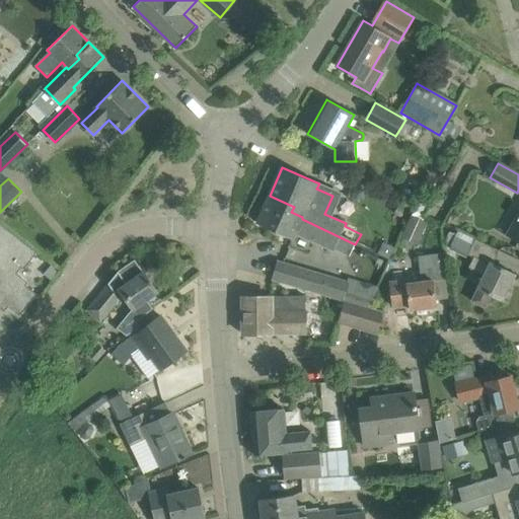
[(270,196),(257,222),(294,239),(296,233),(334,250),(334,249),(350,256),(355,244),(302,219),(302,217),(291,212),(294,207),(270,196)]
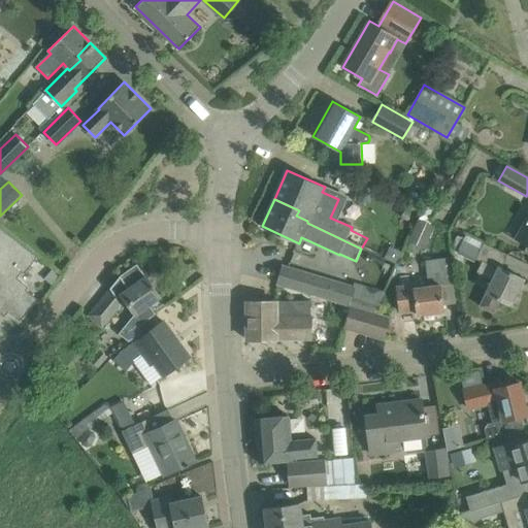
[(527,206),(527,208),(527,209),(527,218),(517,238),(527,244),(527,206)]
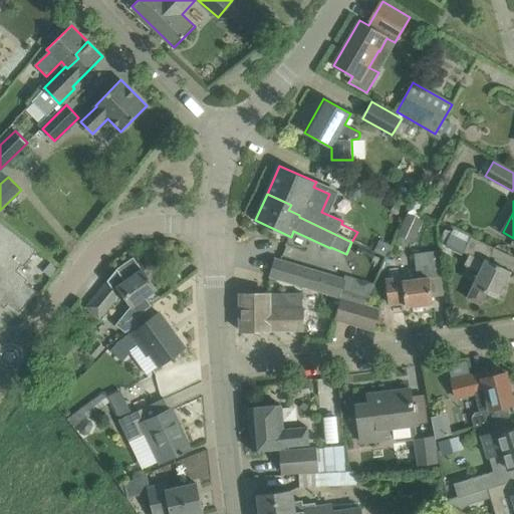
[(398,235),(413,242),(424,221),(408,213),(398,235)]
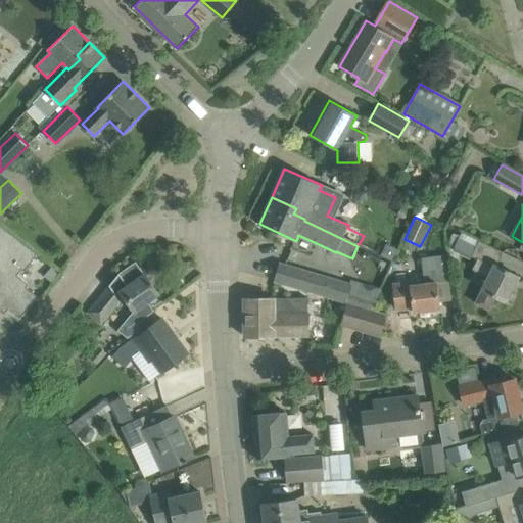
[(0,255),(15,236),(0,223),(0,255)]
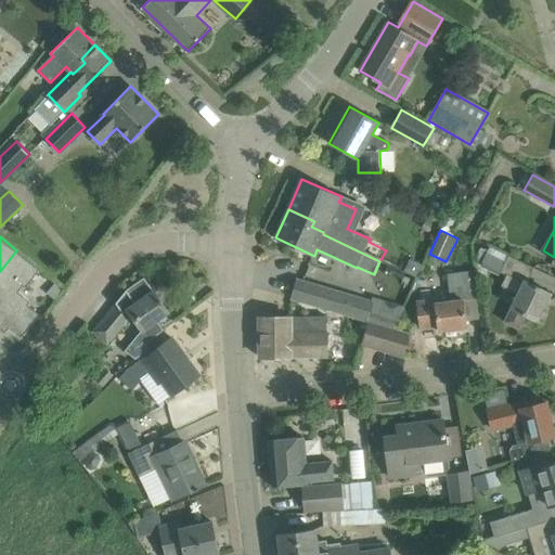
[(534,268),(508,256),(508,257),(490,248),(482,262),(507,274),(503,284),(519,293),(505,321),(519,328),(526,314),(537,320),(551,293),(528,282),(534,268)]
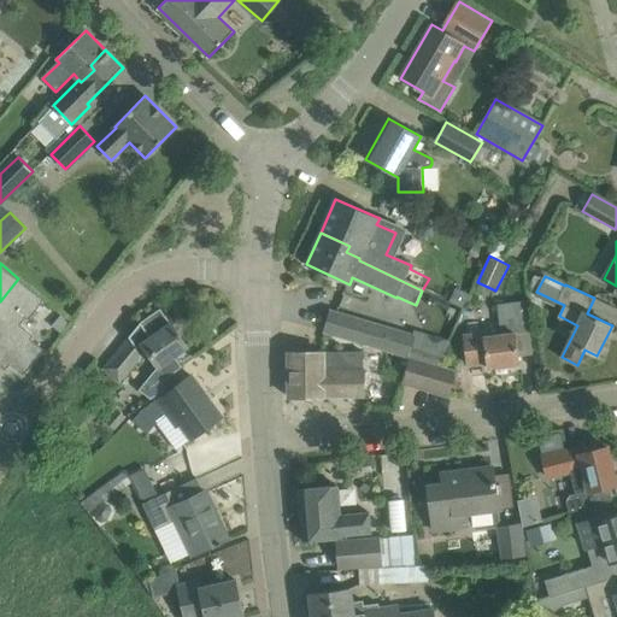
[(0,362),(7,368),(11,364),(24,374),(45,348),(30,339),(34,334),(21,324),(27,317),(29,318),(45,299),(18,278),(0,301),(0,362)]
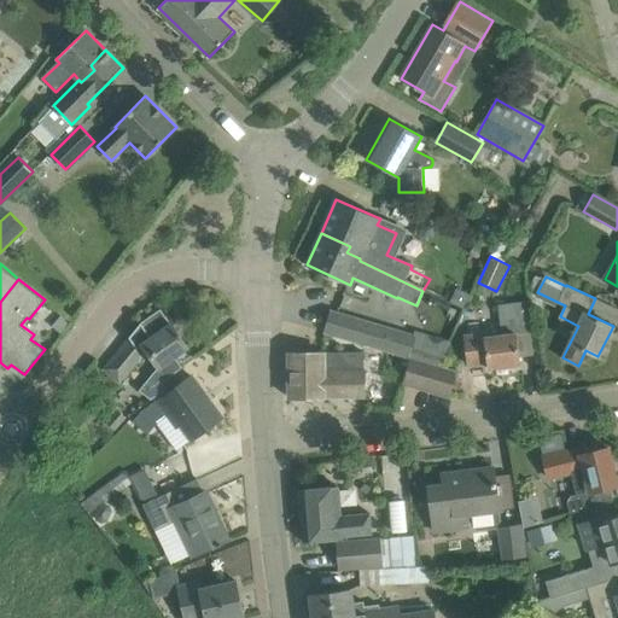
[(456,287),(449,302),(462,308),(470,295),(456,287)]
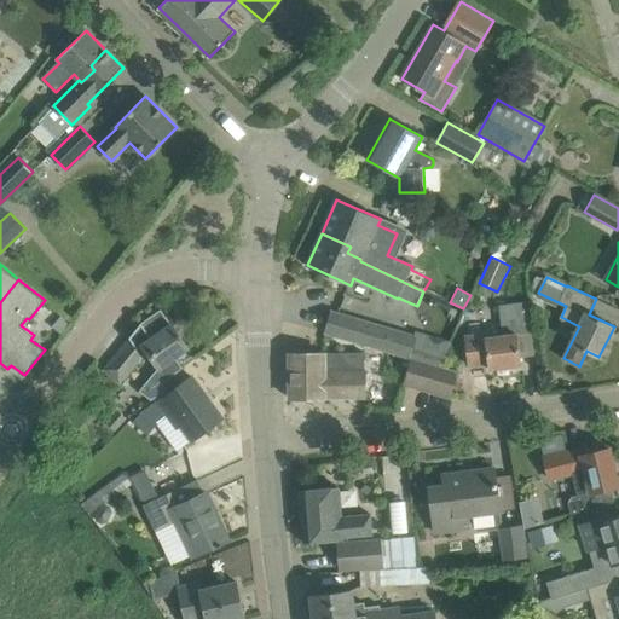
[(536,331),(532,301),(499,306),(503,335),(487,336),(486,333),(466,335),(469,366),(489,364),(489,369),(521,364),(518,334),(536,331)]
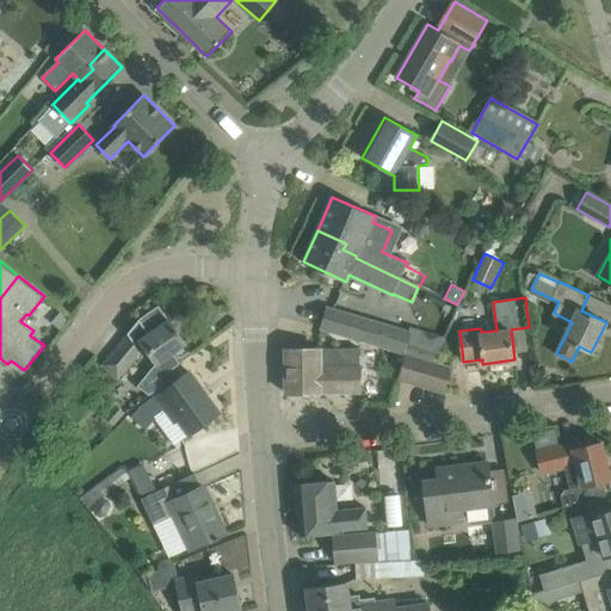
[(103,364),(121,380),(139,357),(140,350),(143,347),(155,364),(139,386),(149,395),(165,384),(160,377),(180,363),(173,352),(187,343),(159,306),(140,319),(103,364)]
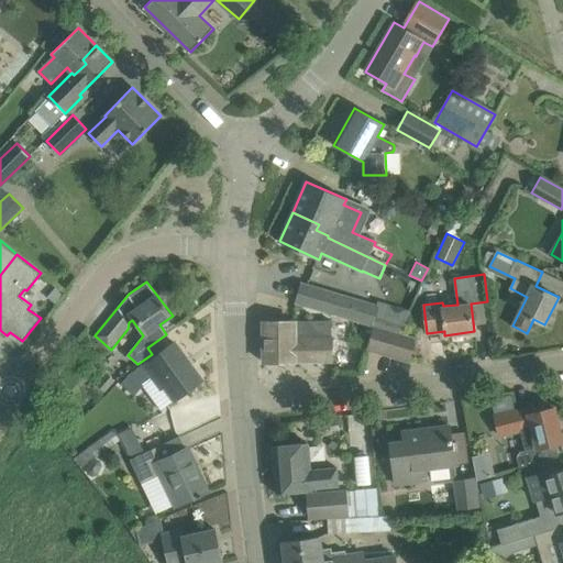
[(409,311),(377,301),(376,306),(302,284),(297,302),(374,327),(403,335),(409,311)]
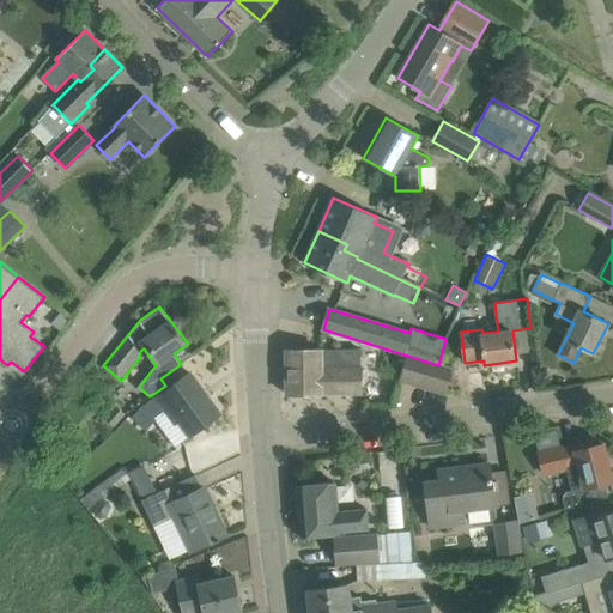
[(287,394),(289,394),(362,393),(362,368),(344,369),(343,349),(286,350),(287,394)]
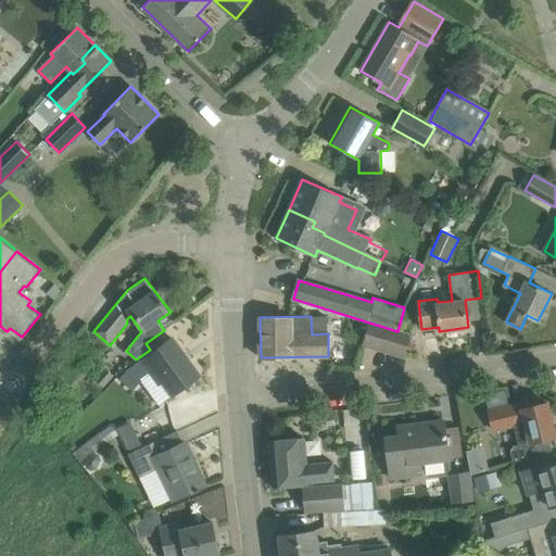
[(363,344),(404,357),(411,335),(397,331),(369,323),(363,344)]
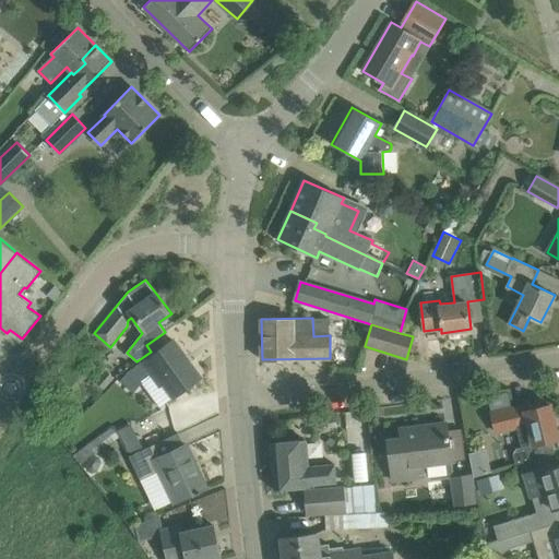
[(130,371),(121,381),(133,393),(134,391),(142,383),(141,381),(151,373),(161,387),(165,383),(175,396),(201,378),(174,340),(156,353),(130,371)]
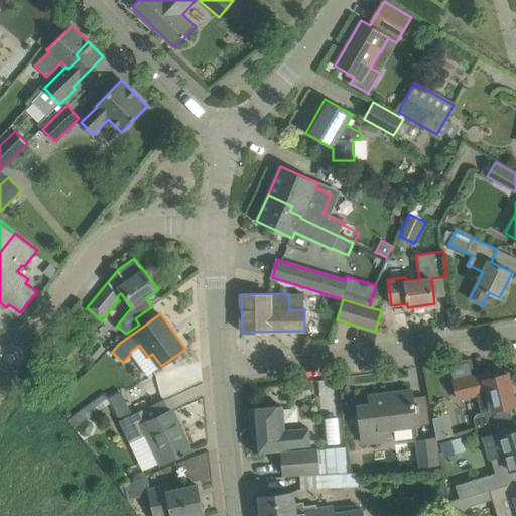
[(89,352),(97,359),(106,349),(98,342),(89,352)]
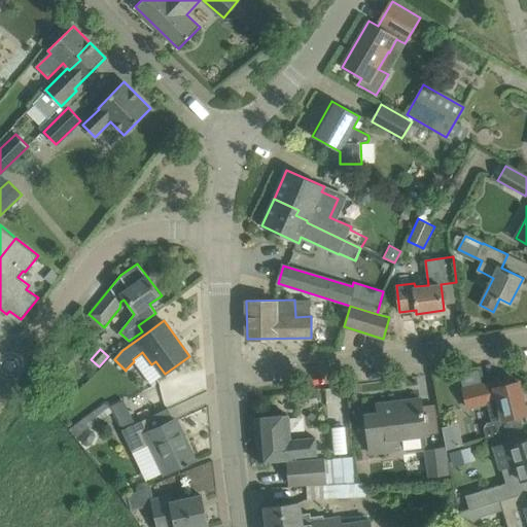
[(510,378),(463,389),(467,408),(488,402),(492,421),(487,422),(484,428),(486,436),(506,431),(503,419),(526,414),(519,382),(512,383),(510,378)]
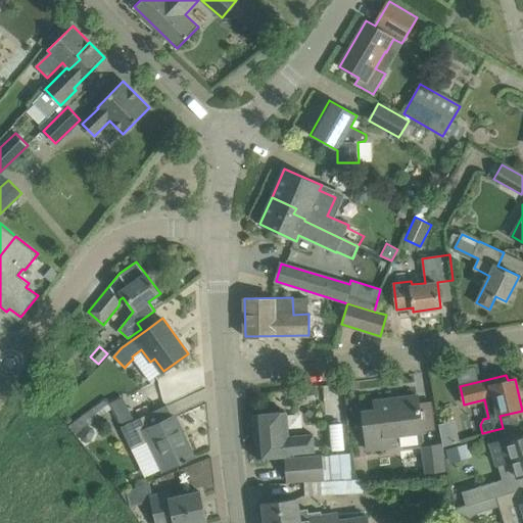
[(157,392),(136,402),(141,414),(162,403),(157,392)]
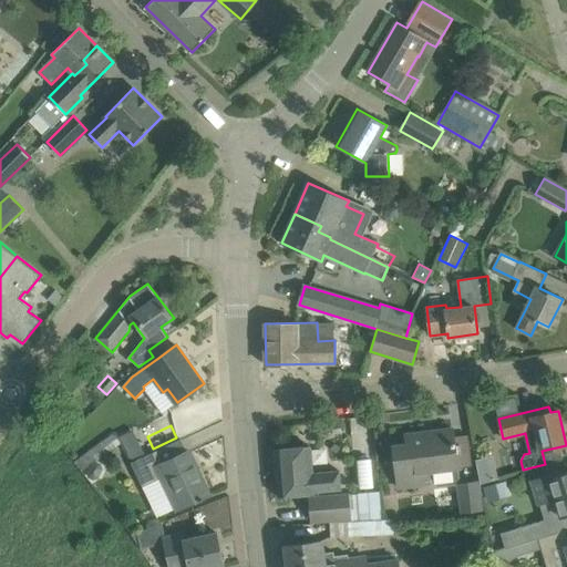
[(374,425),(362,426),(370,521),(382,519),(374,425)]
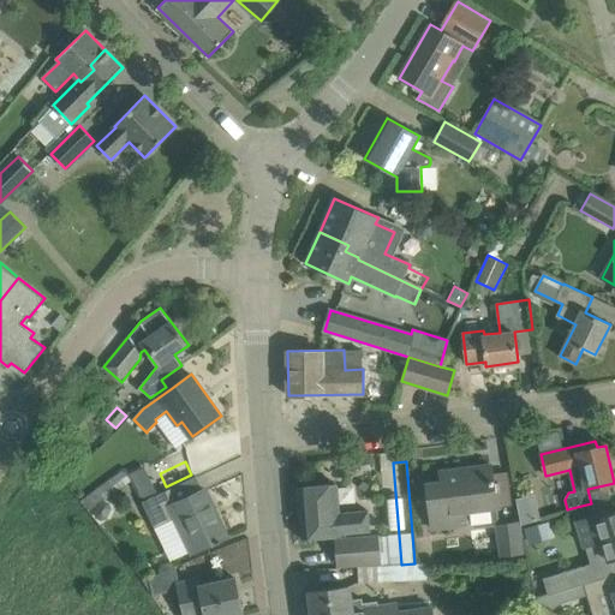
[(82,501),(89,511),(99,505),(94,512),(96,518),(102,521),(108,519),(112,509),(111,503),(105,501),(129,483),(125,479),(130,476),(124,469),(82,501)]
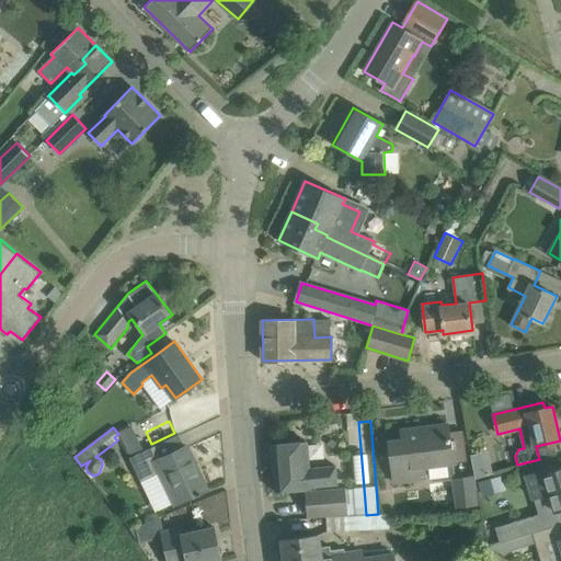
[(425,479),(425,476),(427,474),(428,478),(434,481),(447,480),(449,476),(455,474),(449,430),(420,434),(419,428),(401,431),(402,441),(389,443),(395,483),(425,479)]
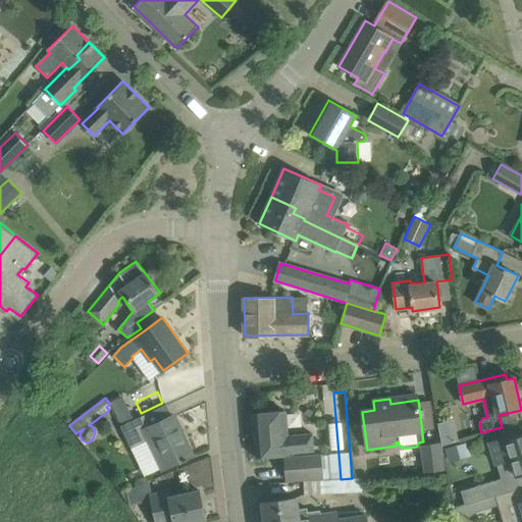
[(120,426),(132,449),(147,440),(161,470),(184,459),(185,461),(188,460),(187,458),(193,455),(174,415),(172,416),(167,404),(120,426)]
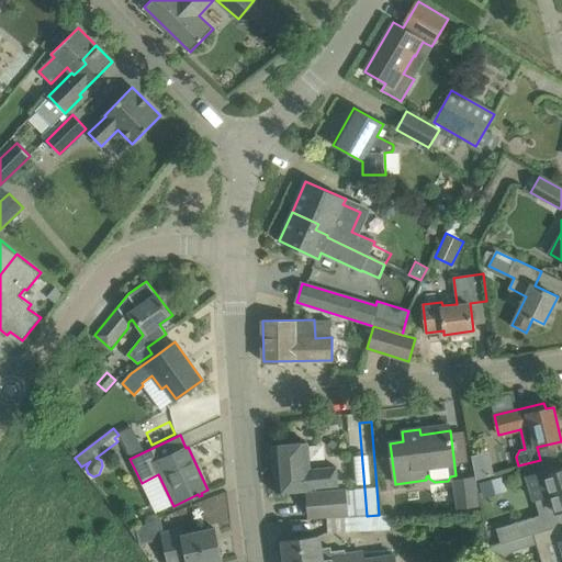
[(137,437),(124,444),(130,456),(144,449),(137,437)]
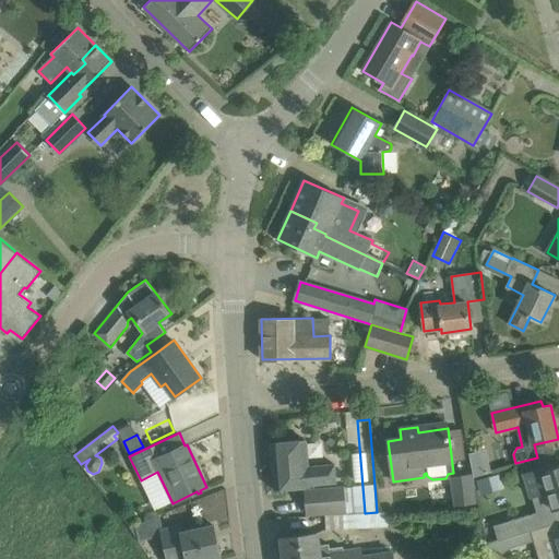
[(310,485),(336,483),(335,464),(309,466),(307,440),(270,443),(274,489),(310,486),(310,485)]
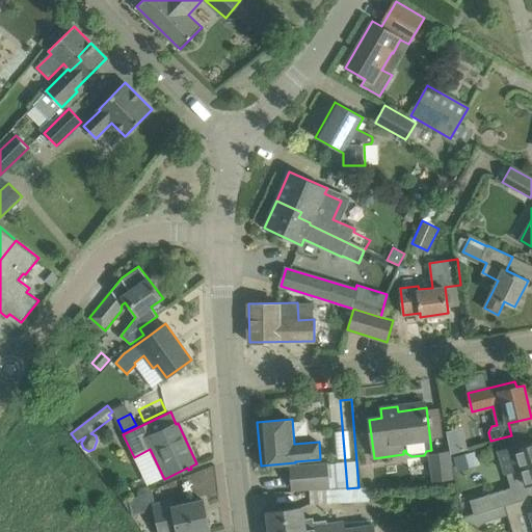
[(486,496),(490,510),(505,506),(531,497),(531,445),(521,449),(520,445),(500,451),(511,487),(486,496)]
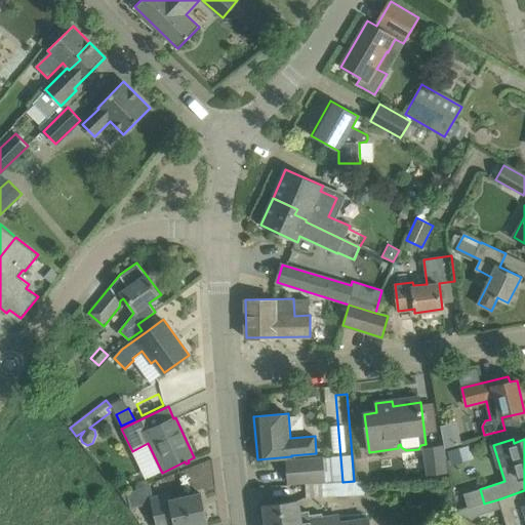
[(469,445),(448,451),(452,465),(473,458),(469,445)]
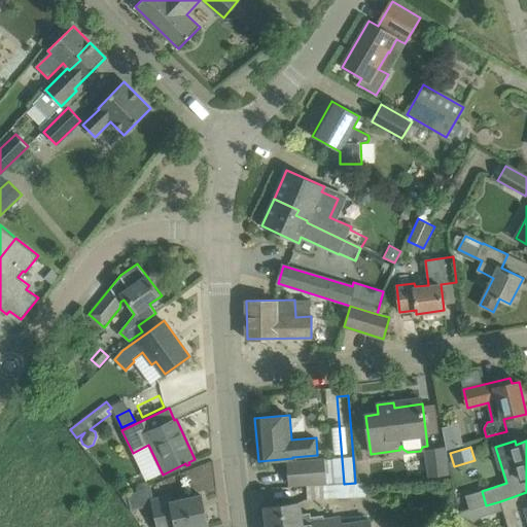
[(424,450),(428,478),(447,476),(443,448),(424,450)]
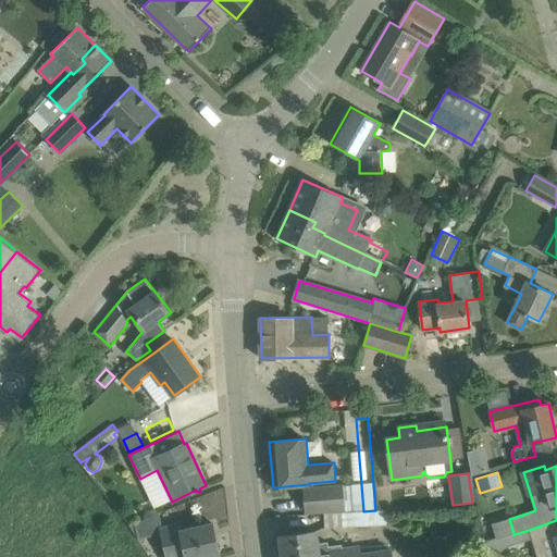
[(345,509),(343,486),(304,490),(306,512),(345,509)]
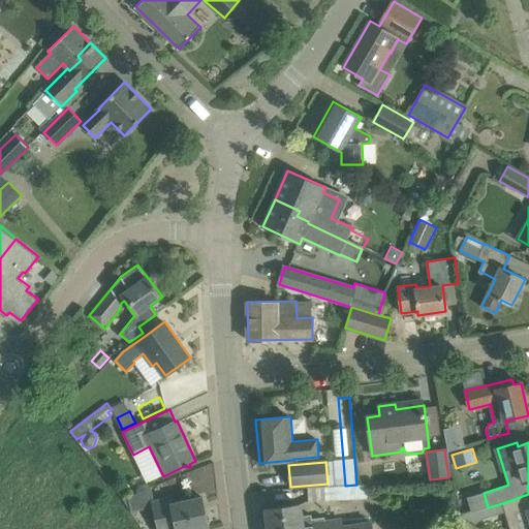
[(328,487),(329,500),(367,498),(367,485),(356,485),(345,486),(328,487)]
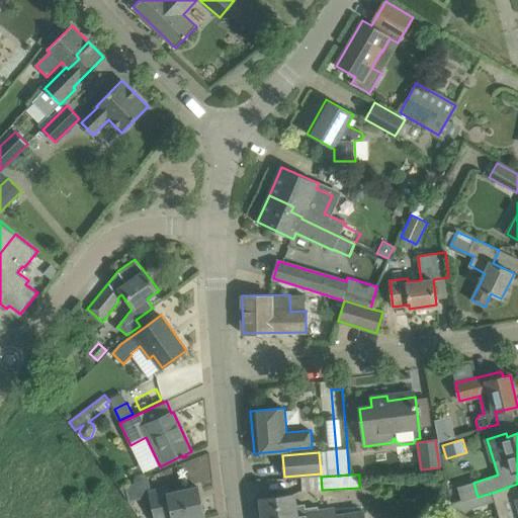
[(517,485),(492,493),(495,501),(500,517),(516,517),(517,517),(516,517),(517,517),(517,495),(515,486),(517,486),(517,485)]
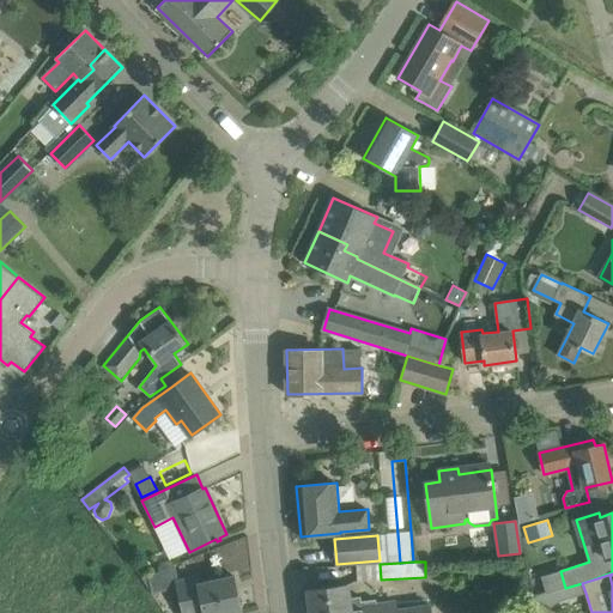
[(234,612),(243,611),(242,606),(243,604),(242,595),(240,594),(235,576),(199,584),(198,577),(176,582),(182,612),(234,612)]
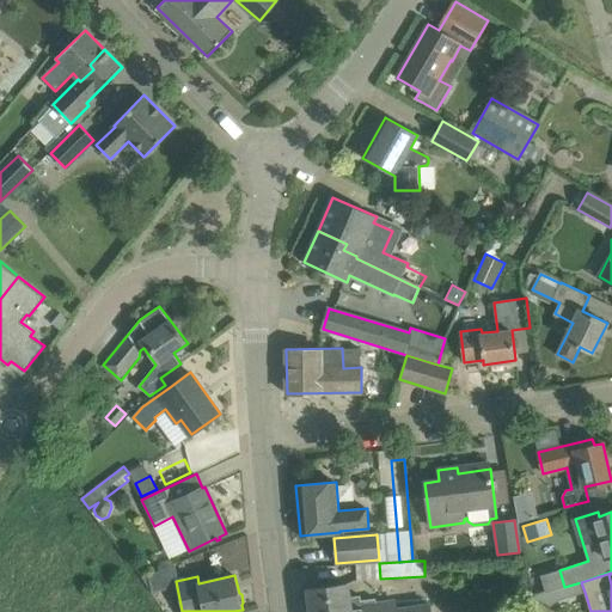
[(307,588),(310,611),(430,611),(429,607),(397,611),(386,605),(375,606),(374,601),(360,603),(359,598),(349,599),(347,582),(307,588)]
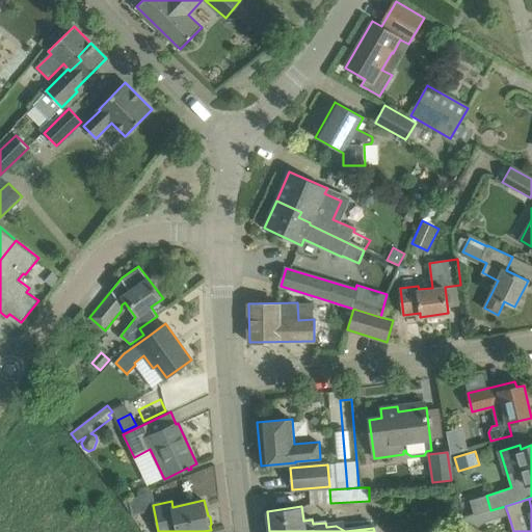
[(490,510),(463,519),(464,520),(479,528),(486,521),(508,514),(505,506),(490,510)]
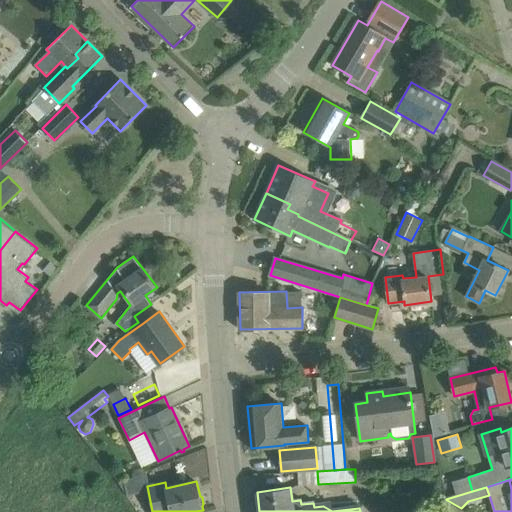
[(465,511),(463,510),(463,509),(461,508),(447,500),(446,499),(445,498),(442,499),(435,511),(465,511)]
